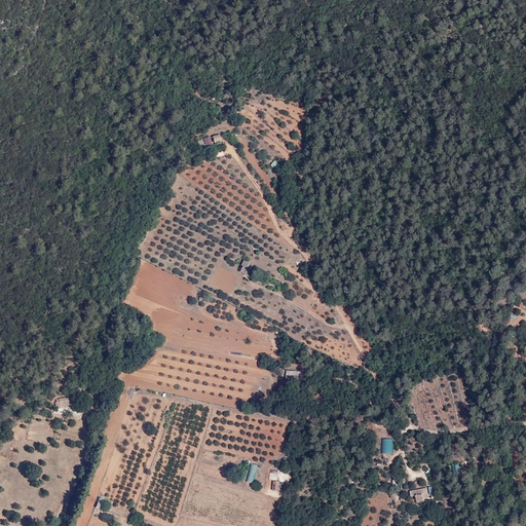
[(276,160),(272,165),(277,170),(282,165),(276,160)]
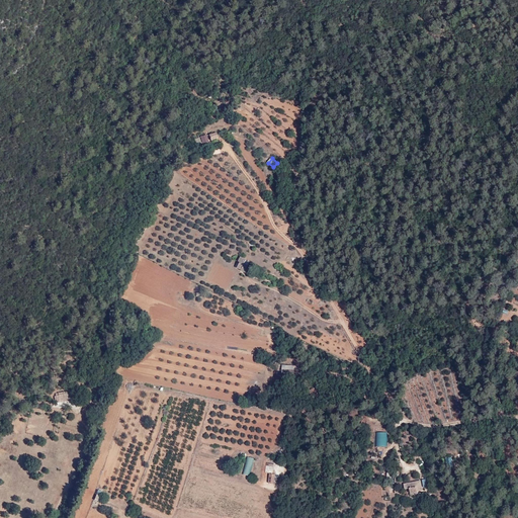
[(246,260),(241,257),(239,261),(240,262),(237,268),(246,272),(249,266),(244,264),(246,260)]
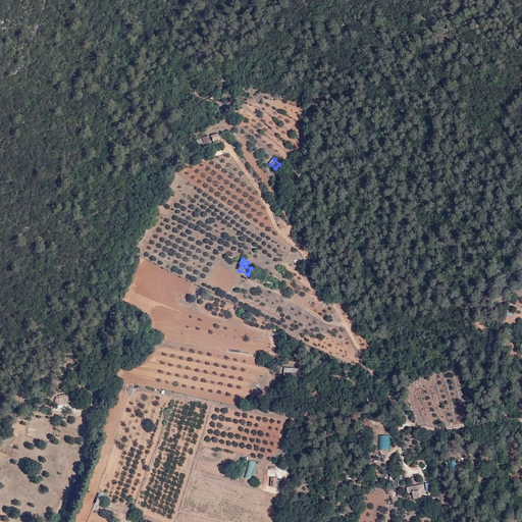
[(259,373),(268,375),(270,366),(268,365),(267,368),(261,366),(259,373)]
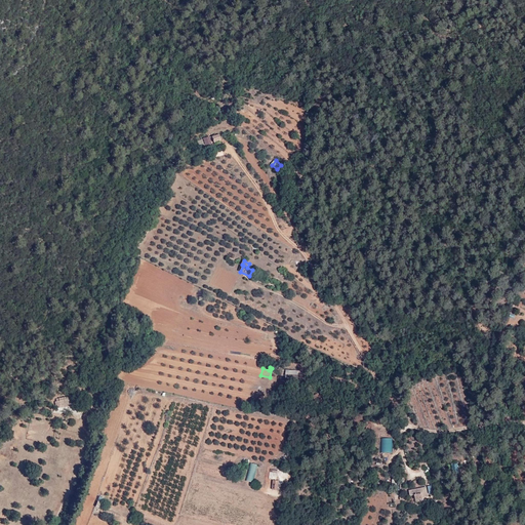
[(286,382),(298,382),(298,370),(285,370),(286,382)]
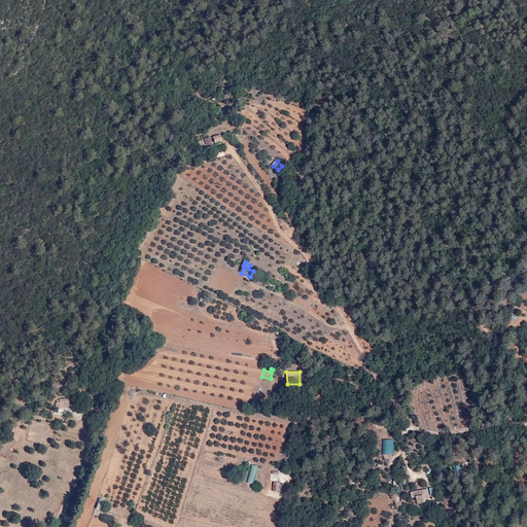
[(72,408),(71,398),(57,400),(57,402),(56,403),(56,409),(60,409),(72,408)]
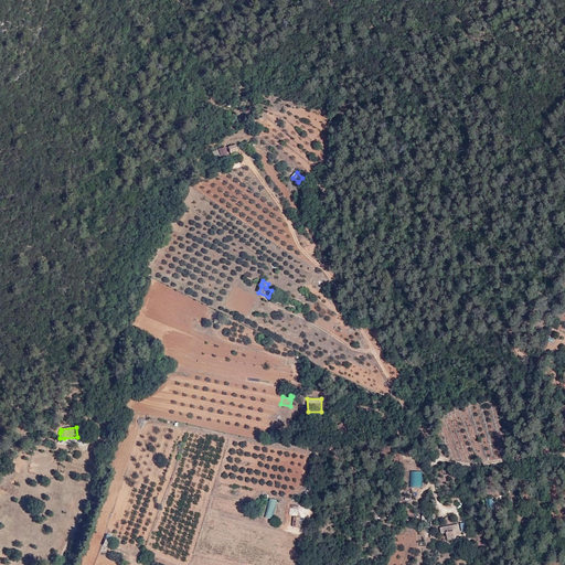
[(409,471),(409,487),(422,487),(422,471),(409,471)]
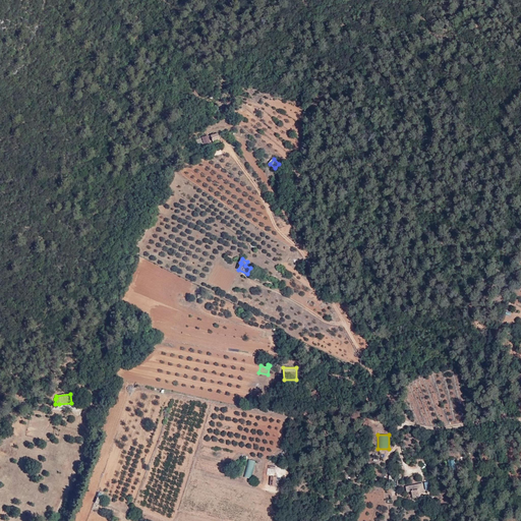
[(244,477),(252,478),(255,461),(247,460),(244,477)]
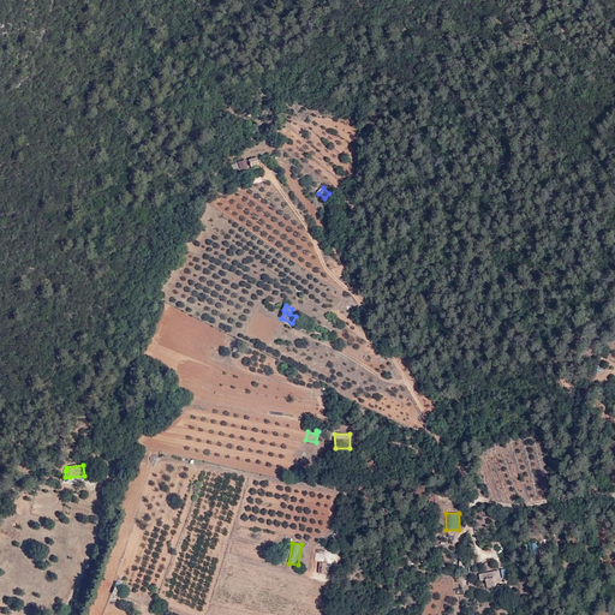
[(496,574),(496,579),(500,579),(499,567),(478,568),(478,574),(484,574),(484,572),(493,571),(493,574),(496,574)]
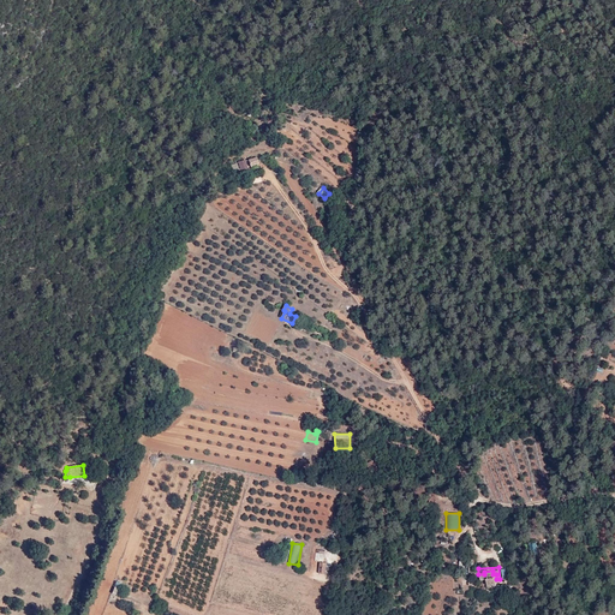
[(489,579),(496,579),(496,574),(493,574),(493,571),(484,572),(484,574),(484,584),(488,584),(488,579),(489,579)]
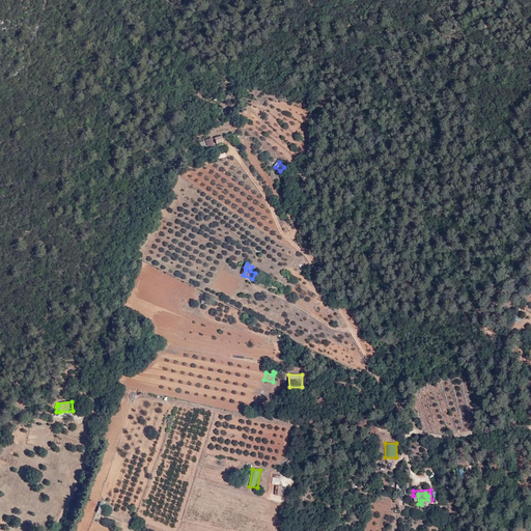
[(98,506),(95,512),(102,514),(104,508),(98,506)]
